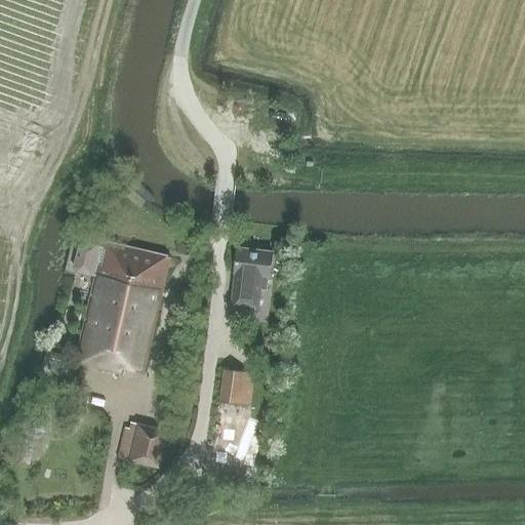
[(143,375),(170,257),(103,241),(96,267),(97,267),(75,363),(124,375),(125,371),(143,375)]
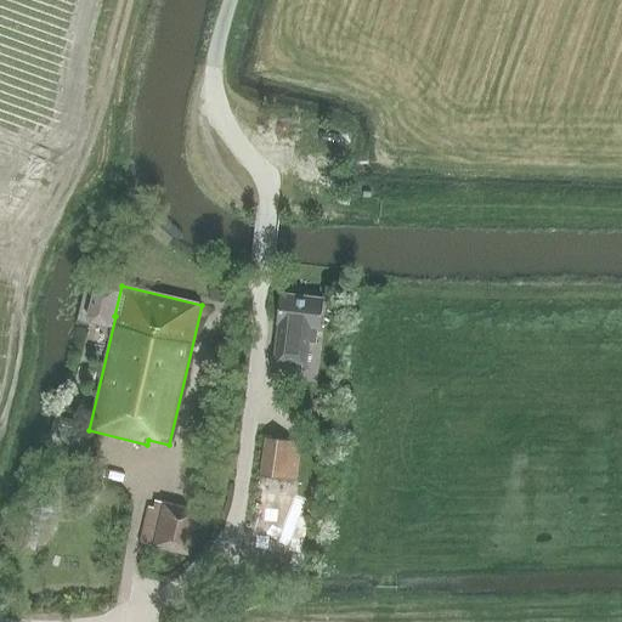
[(89,323),(111,328),(117,292),(97,288),(91,292),(85,317),(89,323)]
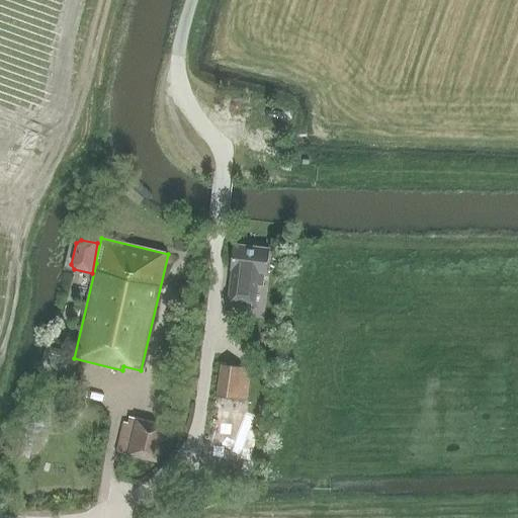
[(231,270),(233,270),(229,304),(256,307),(259,286),(263,287),(268,249),(234,245),(231,270)]
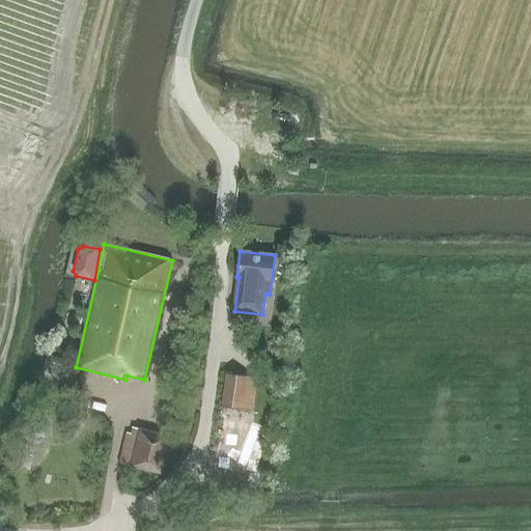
[(68,361),(46,356),(43,369),(65,374),(68,361)]
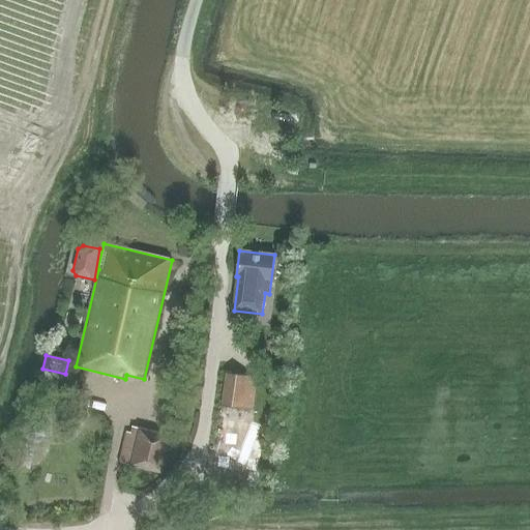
[(244,373),(226,371),(222,404),(240,407),(244,373)]
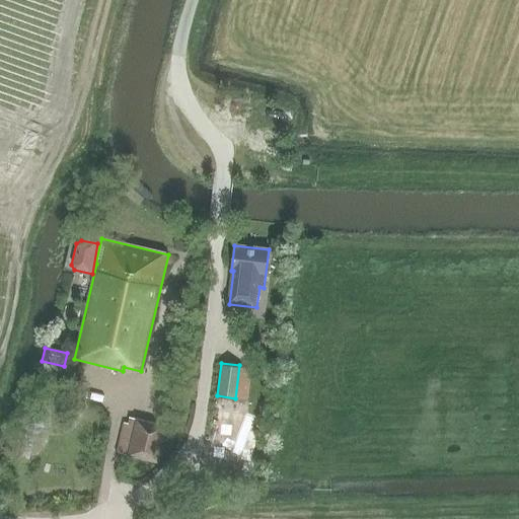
[(45,421),(41,415),(33,413),(31,412),(25,414),(21,420),(20,428),(24,434),(32,437),(41,435),(45,429),(45,421)]
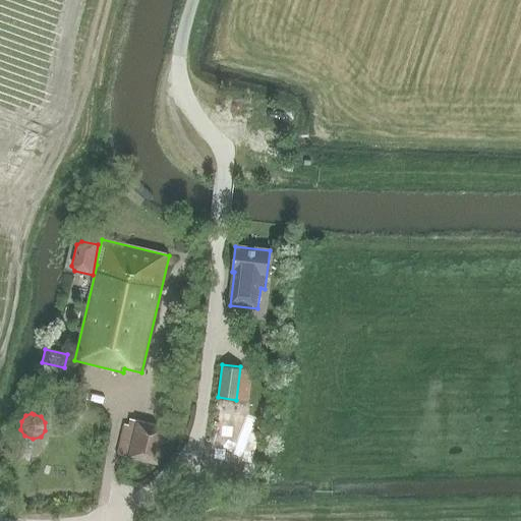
[(158,466),(166,427),(135,420),(127,459),(158,466)]
